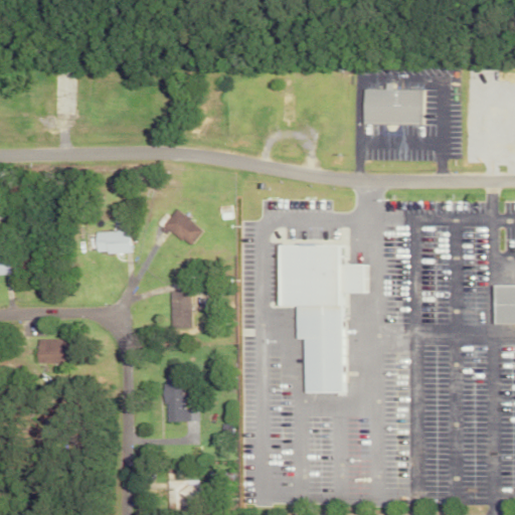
[(418,90),(390,89),(390,82),(383,82),(383,89),(362,89),(361,122),(417,124),(418,90)]
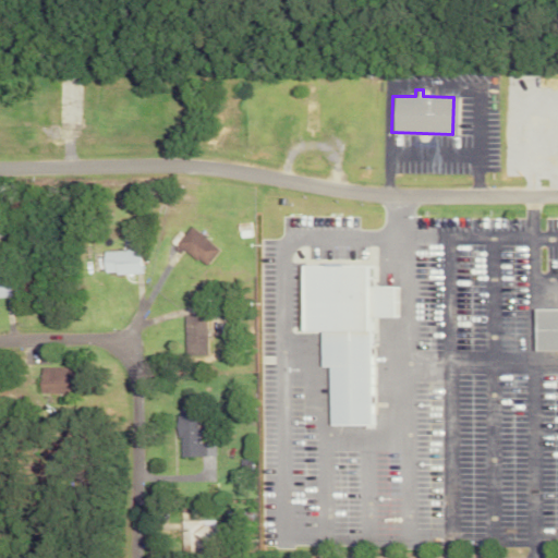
[(204,266),(218,249),(189,226),(174,242),(204,266)]
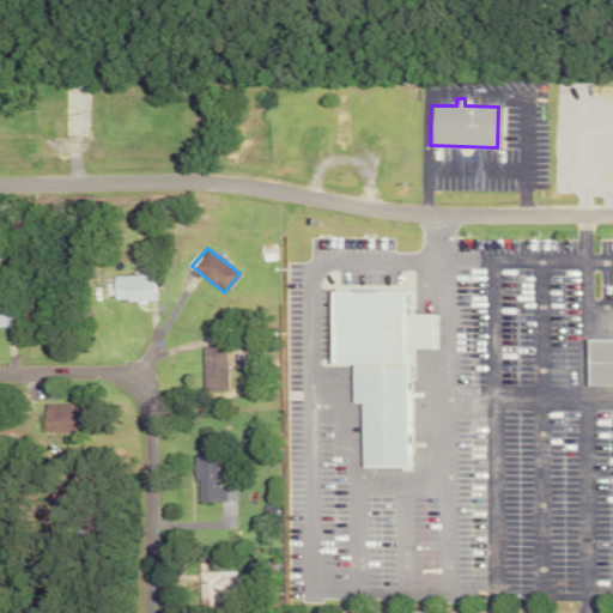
[(152,299),(151,274),(109,275),(110,301),(152,299)]
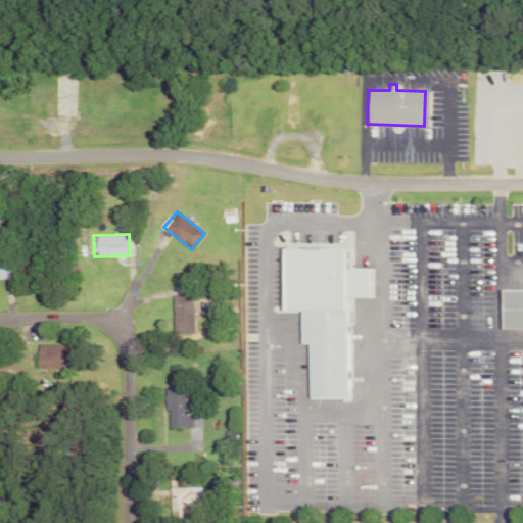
[(306,399),(344,398),(344,298),(368,297),(368,268),(343,268),(343,247),(281,247),(281,312),(300,312),(300,344),(306,344),(306,399)]
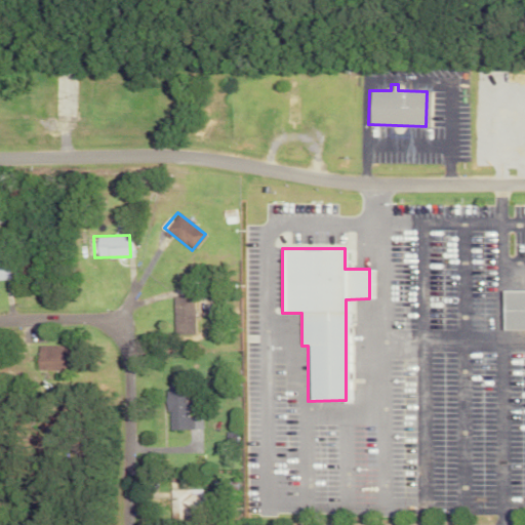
[(524,329),(524,290),(498,290),(498,330),(524,329)]
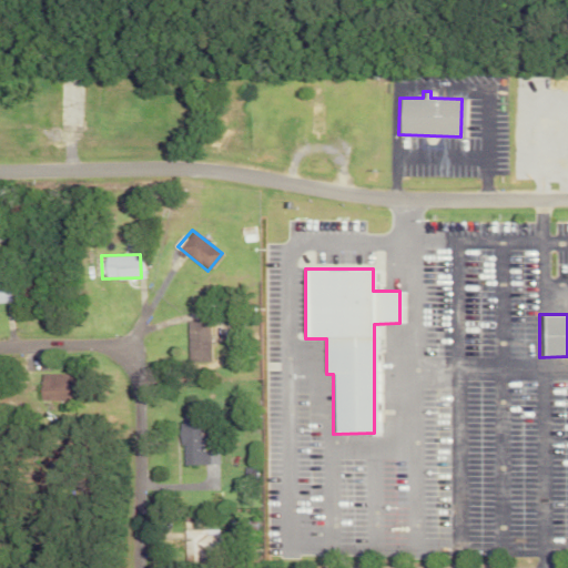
[(211,363),(210,320),(184,321),(186,364),(211,363)]
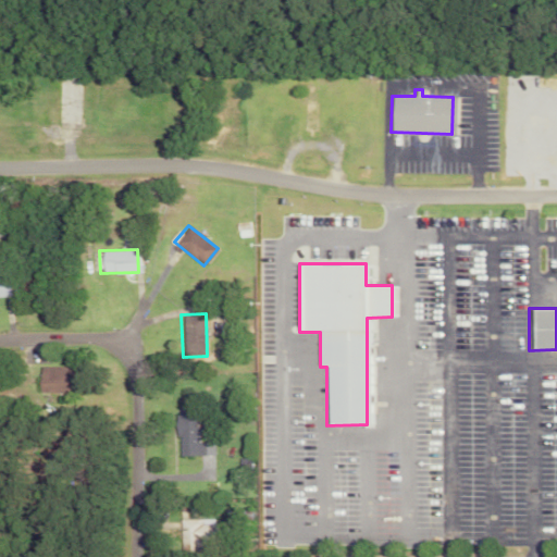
[(36,397),(67,396),(66,367),(36,367),(36,397)]
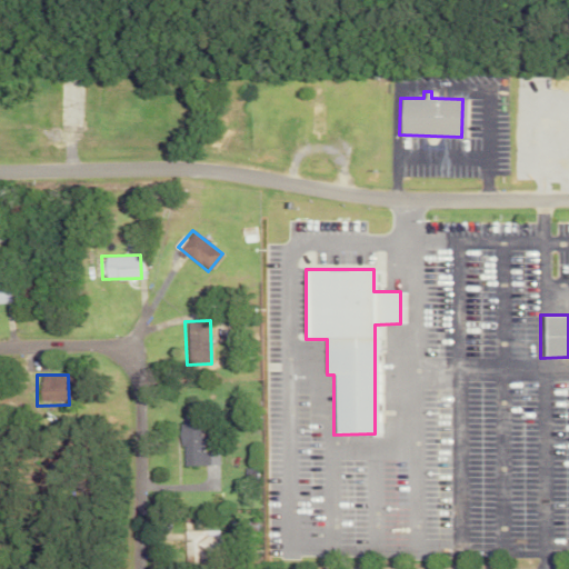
[(211,466),(211,451),(202,452),(202,446),(210,446),(210,433),(201,433),(201,413),(180,415),(181,467),(211,466)]
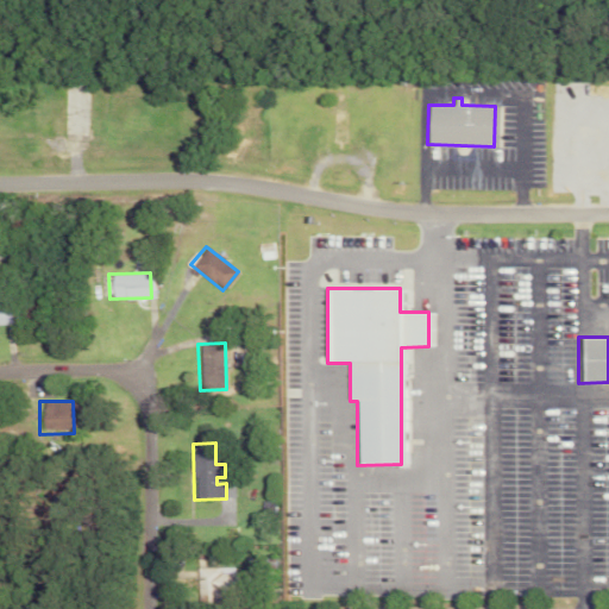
[(199,595),(233,595),(232,567),(198,567),(199,595)]
